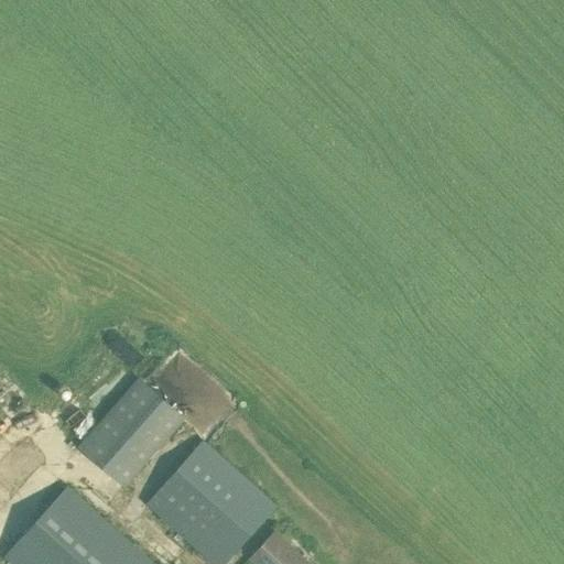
[(177,383),(175,390),(218,407),(235,413),(241,394),(206,381),(213,365),(177,350),(166,379),(177,383)]
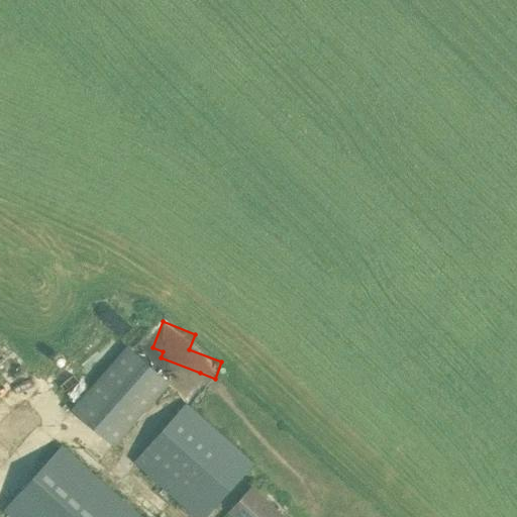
[(114,447),(170,384),(126,345),(71,409),(114,447)]
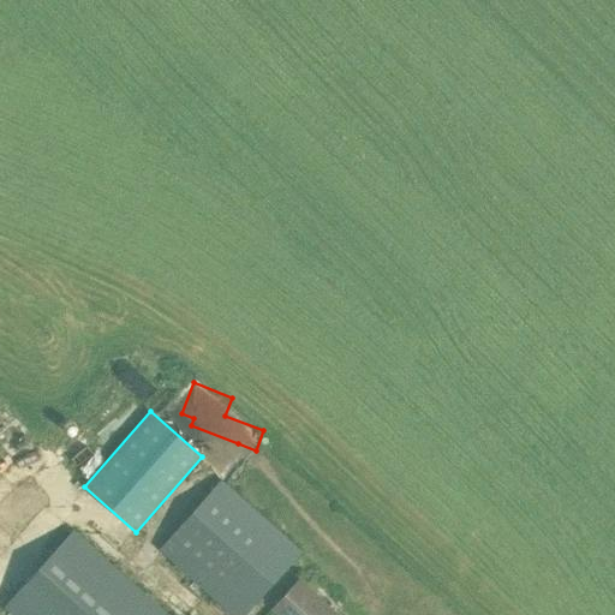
[(231,614),(244,614),(302,551),(221,478),(157,549),(231,614)]
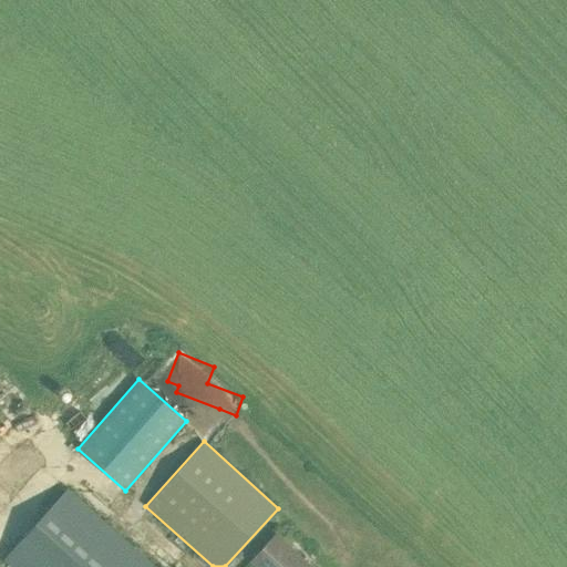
[(12,566),(154,566),(68,488),(4,559),(12,566)]
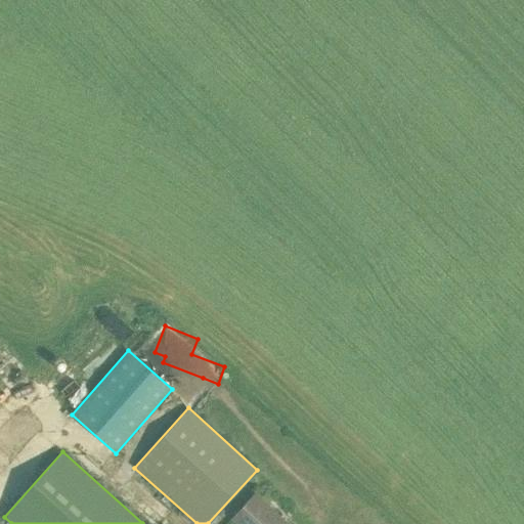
[(239,523),(288,523),(255,495),(233,519),(239,523)]
